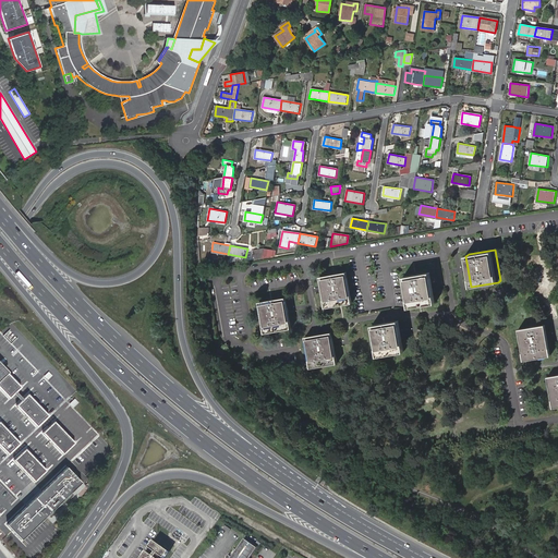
[(322,275),(327,306),(354,302),(348,270),(322,275)]
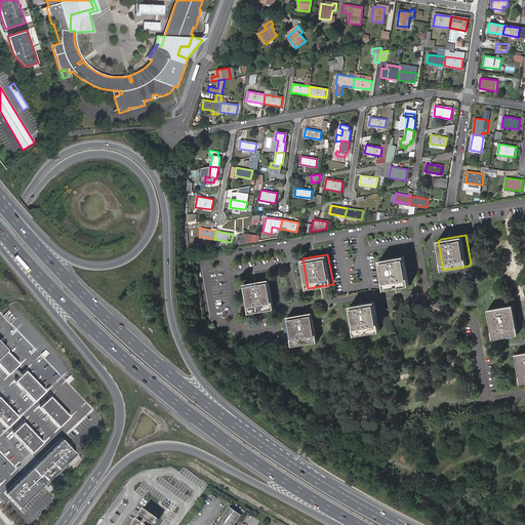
[(382,258),(388,288),(412,283),(407,254),(382,258)]
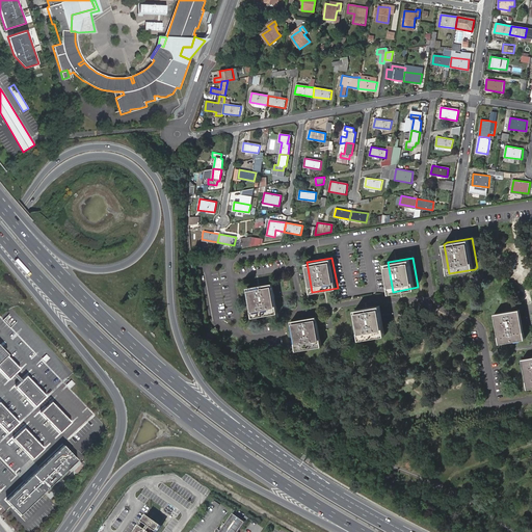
[(248,287),(254,317),(278,313),(273,283),(248,287)]
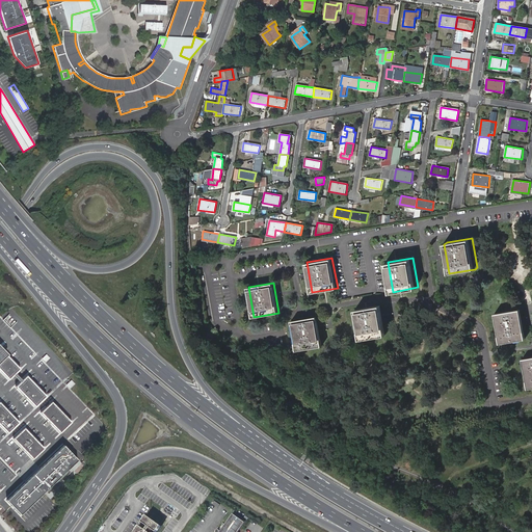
[(382,304),(356,309),(363,339),(388,335),(382,304)]
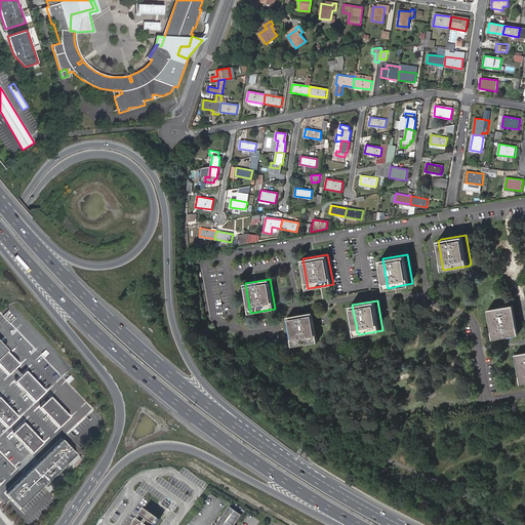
[(512,304),(487,308),(492,338),(518,334),(512,304)]
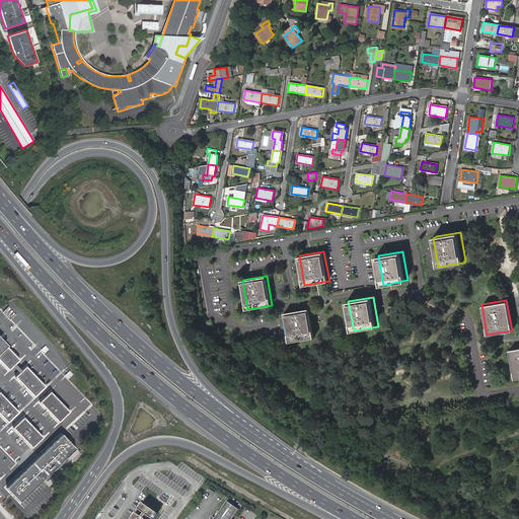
[(285,312),(291,342),(315,338),(309,308),(285,312)]
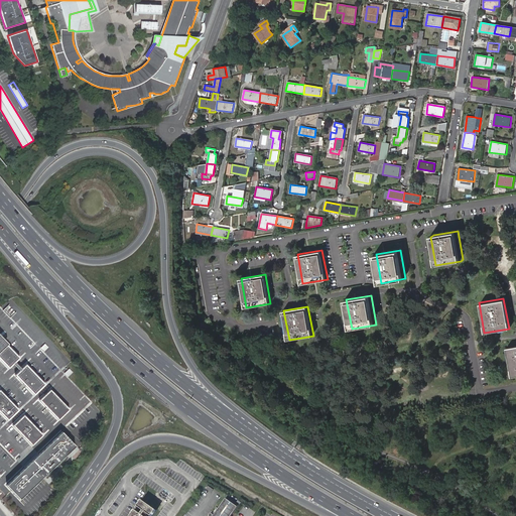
[(0,360),(8,368),(12,364),(15,362),(19,358),(0,338),(0,360)]
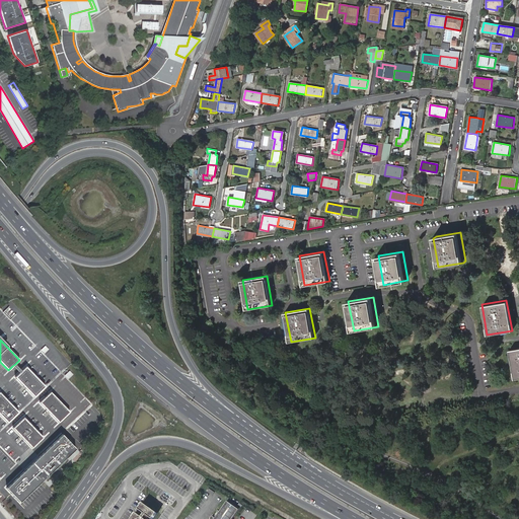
[(518,347),(509,350),(514,378),(518,377),(518,347)]
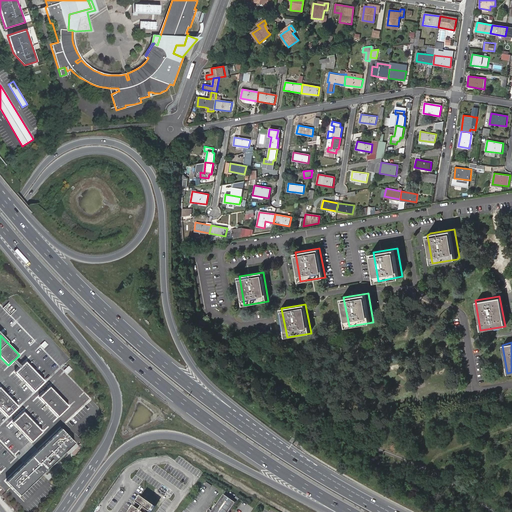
[(18,362),(15,359),(12,361),(16,365),(19,368),(21,366),(18,362)]
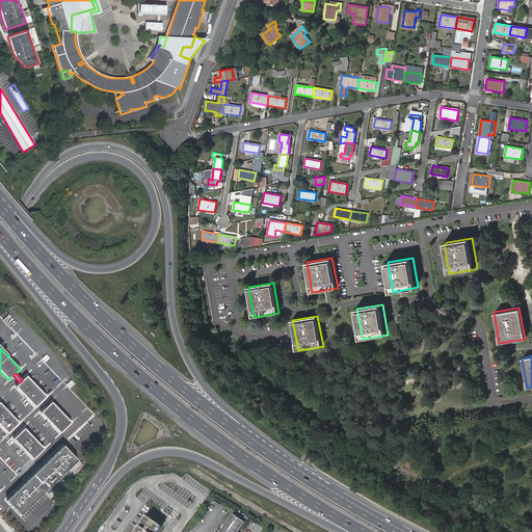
[(22,380),(20,382),(15,387),(34,407),(46,396),(26,375),(22,380)]
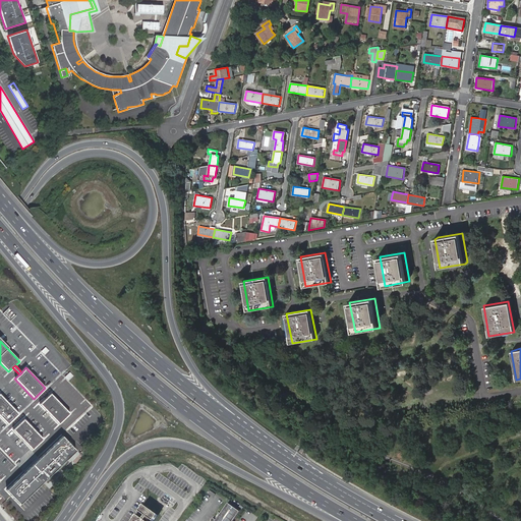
[(68,381),(73,375),(69,371),(65,377),(68,381)]
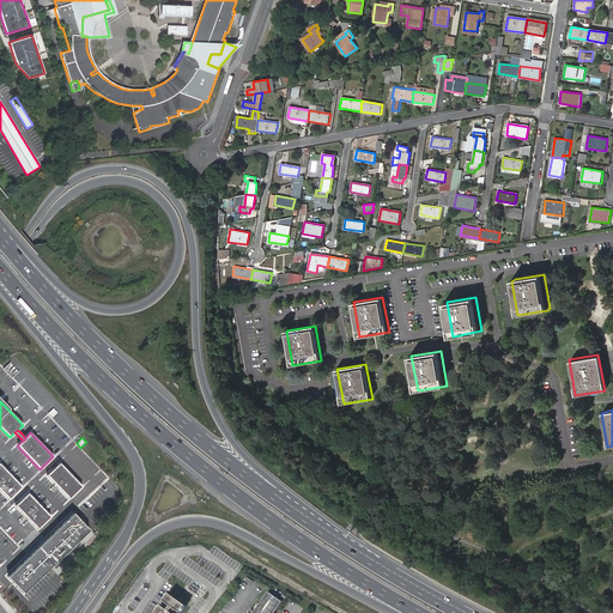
[(83,486),(60,462),(46,475),(70,499),(83,486)]
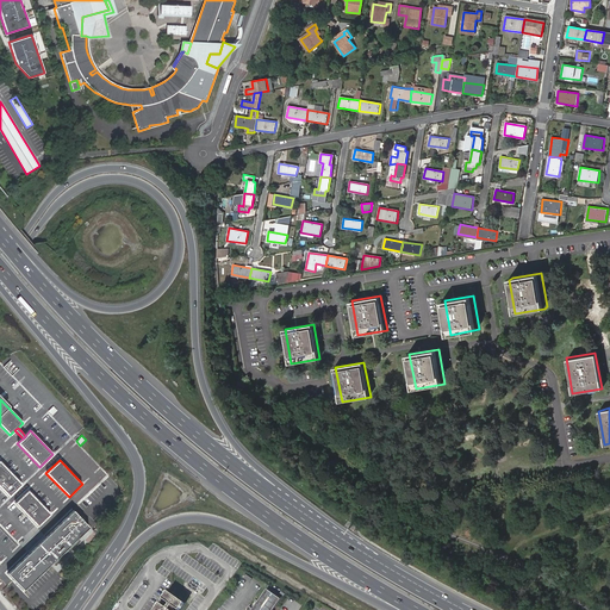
[(22,485),(0,462),(0,487),(10,497),(22,485)]
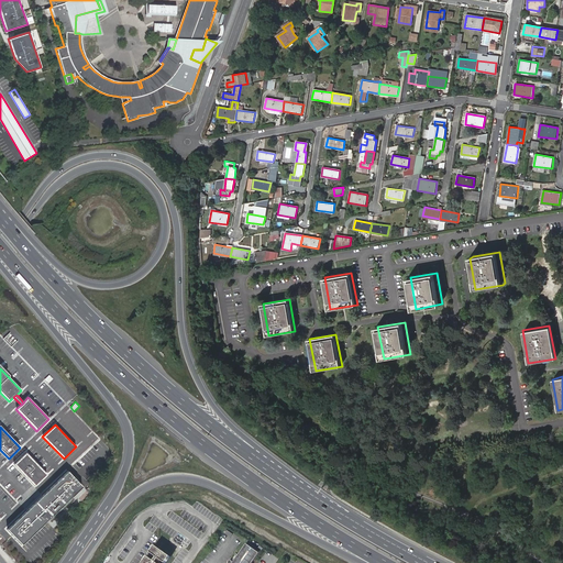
[(13,464),(35,486),(46,475),(25,453),(13,464)]
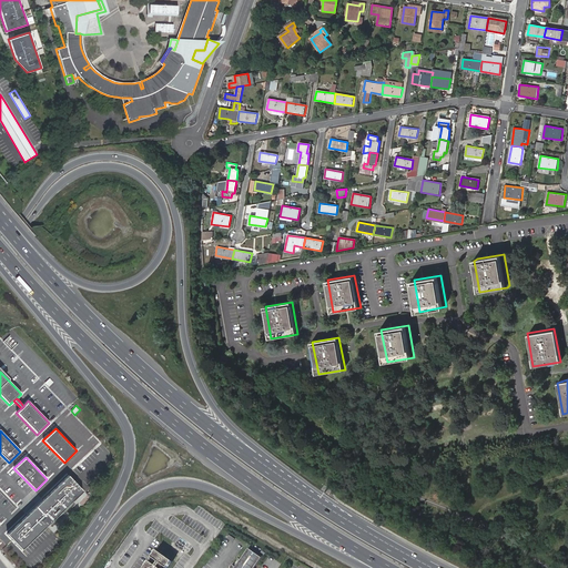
[(68,475),(8,534),(22,549),(49,524),(52,526),(74,504),(72,501),(83,490),(68,475)]
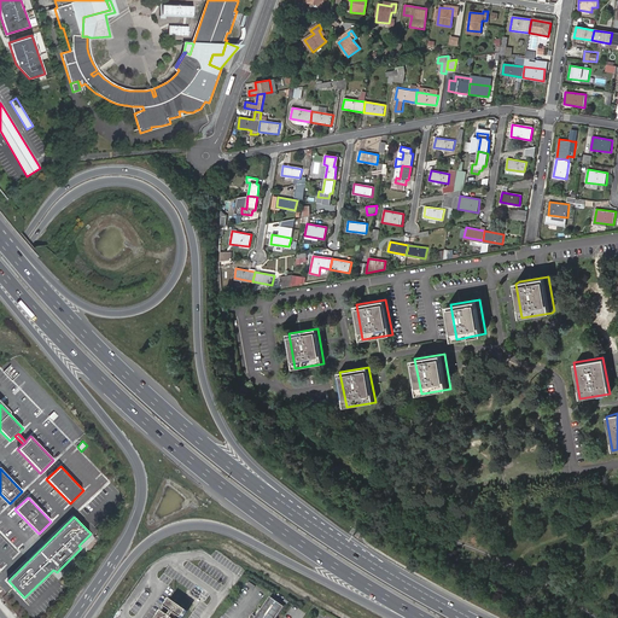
[(275,617),(284,607),(273,599),(258,617),(257,617),(254,614),(250,617),(275,617)]
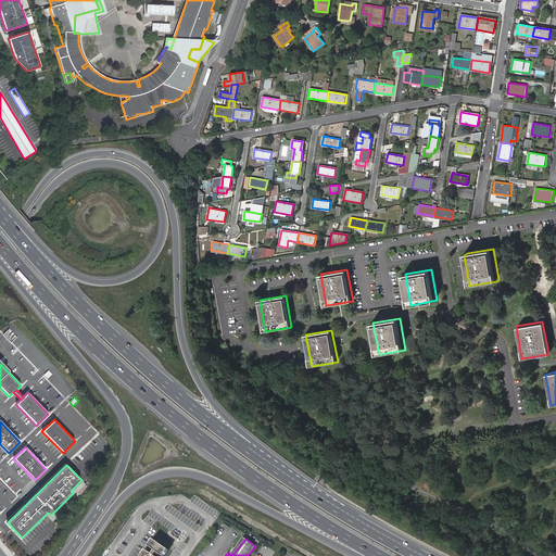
[(163,555),(167,552),(151,541),(147,547),(159,555),(163,555)]
